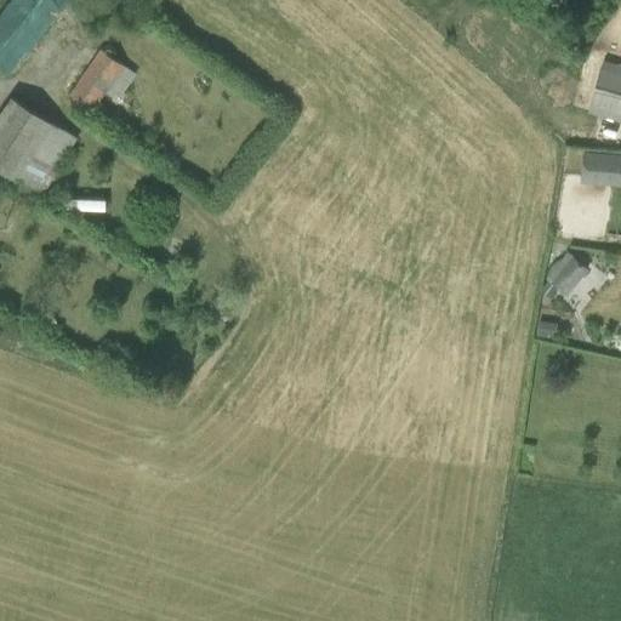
[(12,0),(0,15),(0,69),(6,75),(64,6),(68,9),(73,4),(68,1),(68,0),(12,0)]
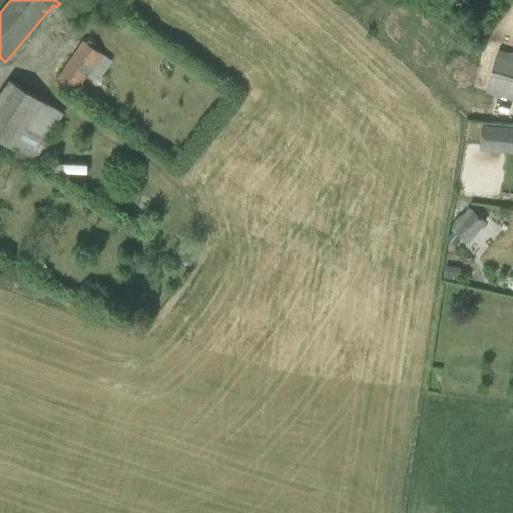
[(102,78),(101,77),(112,61),(102,54),(82,41),(54,82),(74,95),(87,77),(105,90),(107,87),(99,81),(102,78)]
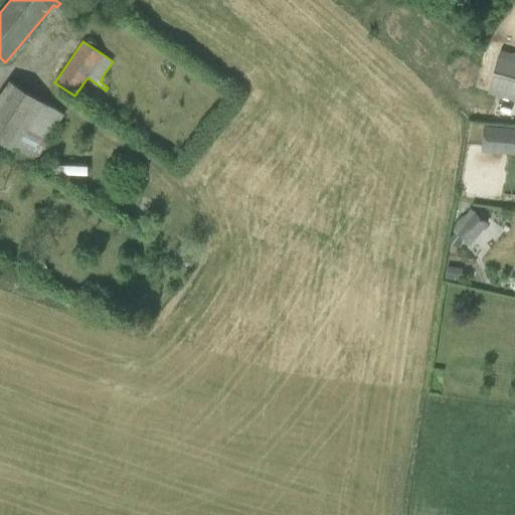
[(514,100),(514,56),(499,51),(488,92),(514,100)]
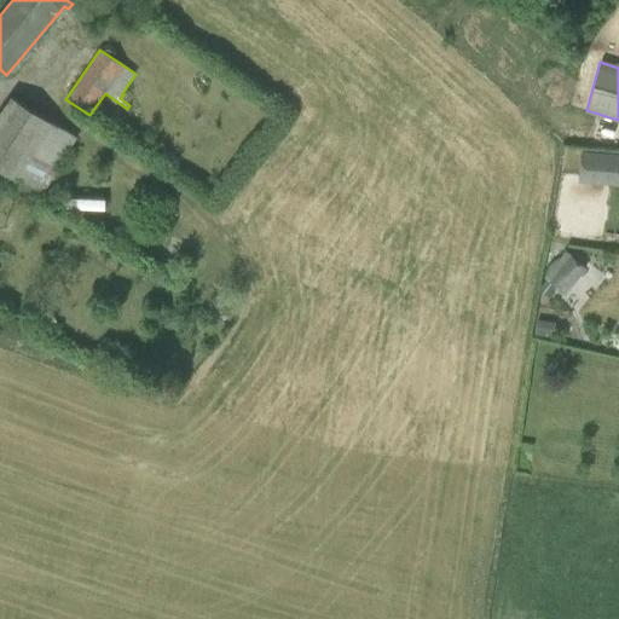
[(0,114),(0,167),(42,192),(76,138),(11,97),(0,114)]
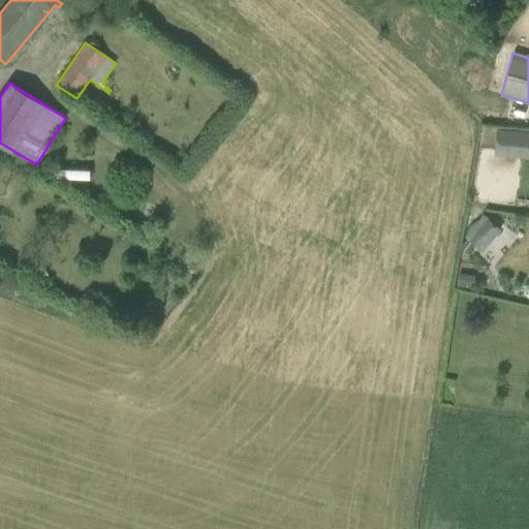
[(528,134),(496,132),(494,151),(528,154),(528,134)]
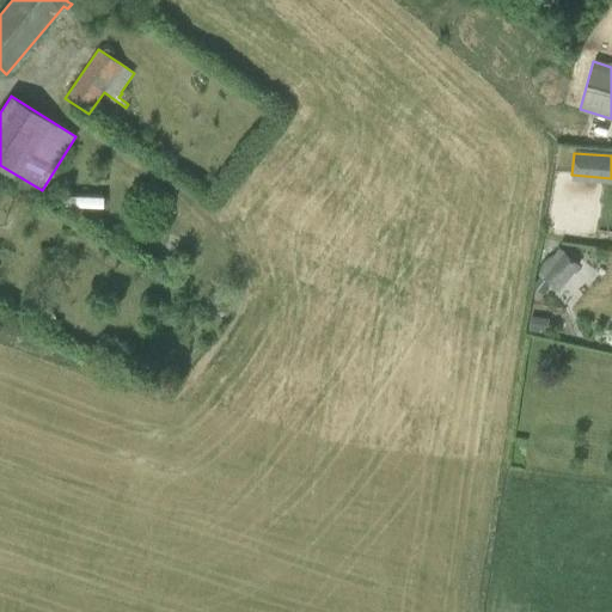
[(564,254),(543,280),(557,292),(579,264),(564,254)]
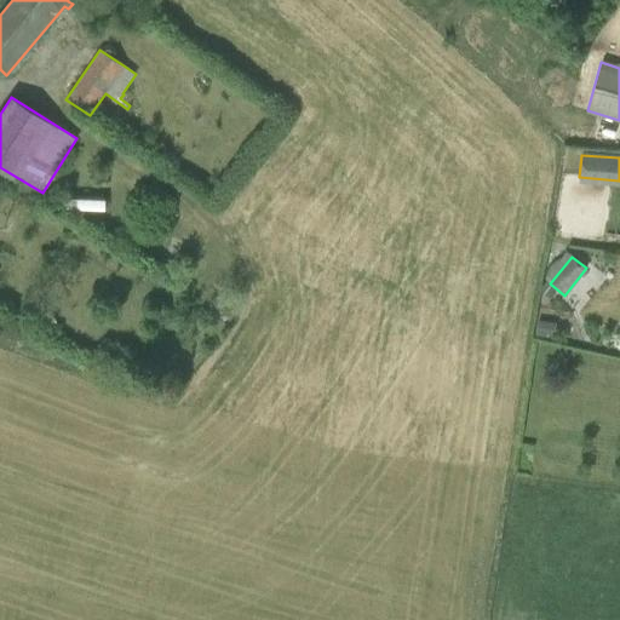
[(538,321),(537,334),(552,337),(555,323),(538,321)]
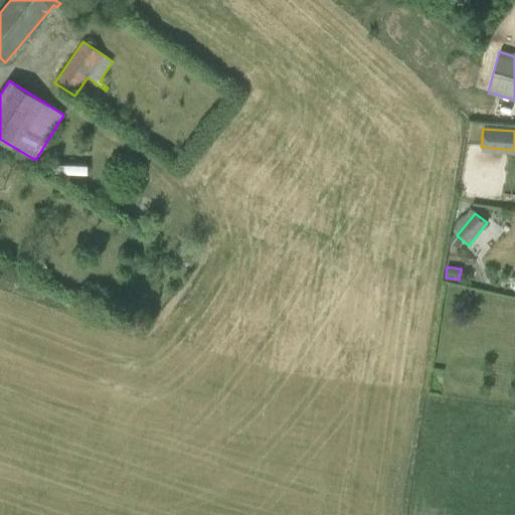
All buildings are outlined.
